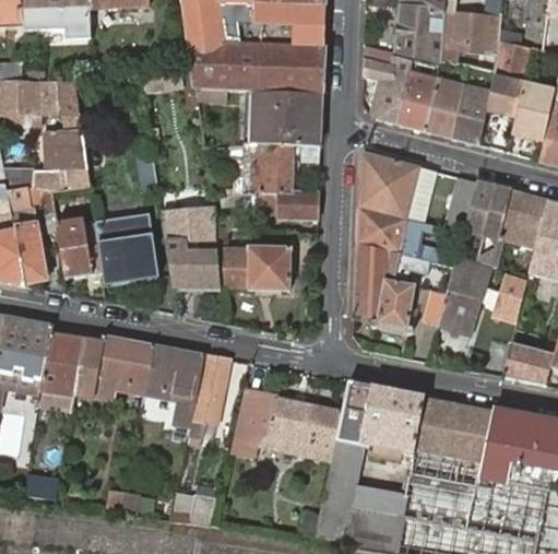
[(0,0),(0,22),(23,22),(21,0),(0,0)]
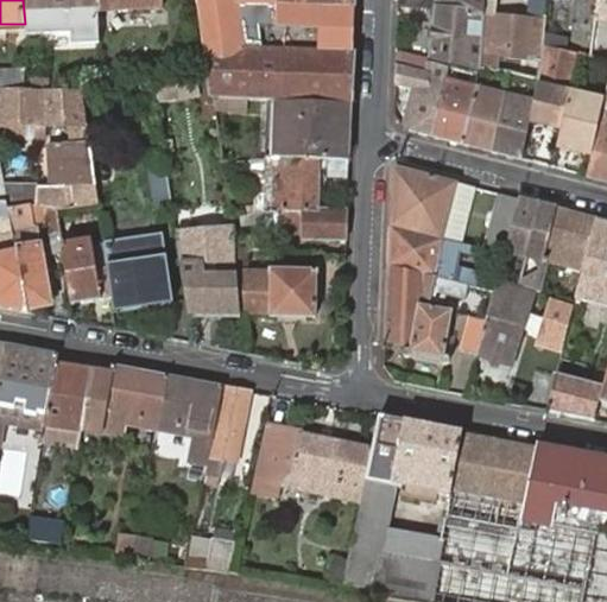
[(23,0),(25,24),(26,29),(71,25),(71,38),(96,36),(97,7),(96,0),(23,0)]
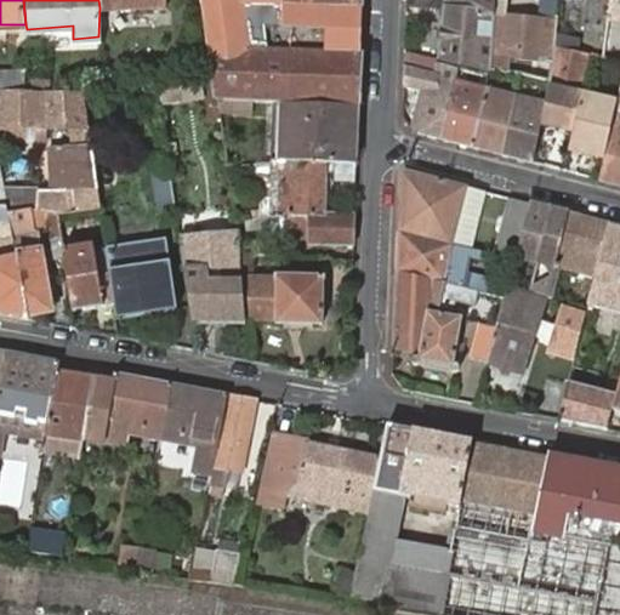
[(200,0),(211,75),(214,96),(217,96),(231,96),(250,97),(278,98),(358,101),(360,50),(249,46),(242,0),(200,0)]
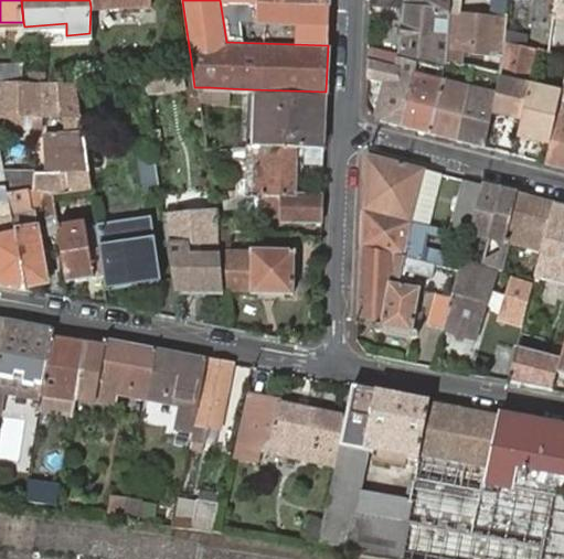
[(220,0),(226,42),(328,45),(329,3),(258,1),(258,0),(220,0)]
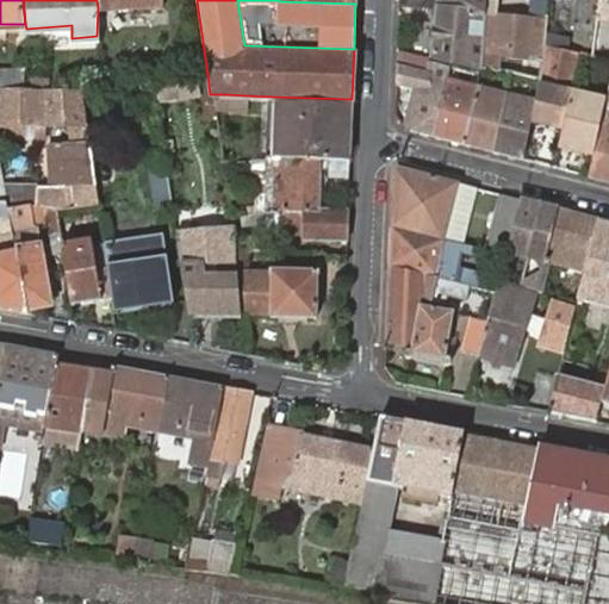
[(485,8),(486,0),(439,0),(432,48),(468,54),(467,61),(477,62),(485,8)]
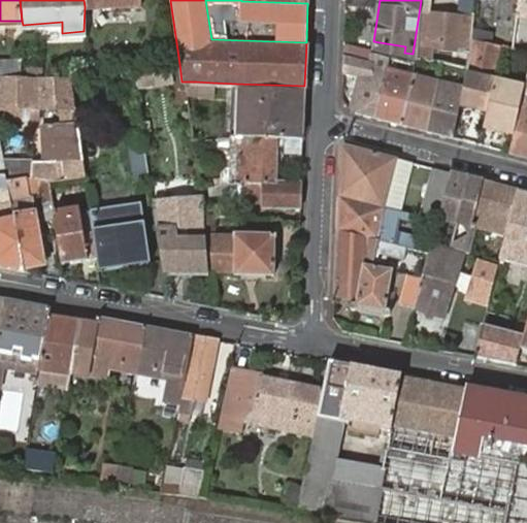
[(470,37),(472,17),(420,7),(413,54),(412,56),(420,57),(423,42),(468,48),(470,37)]
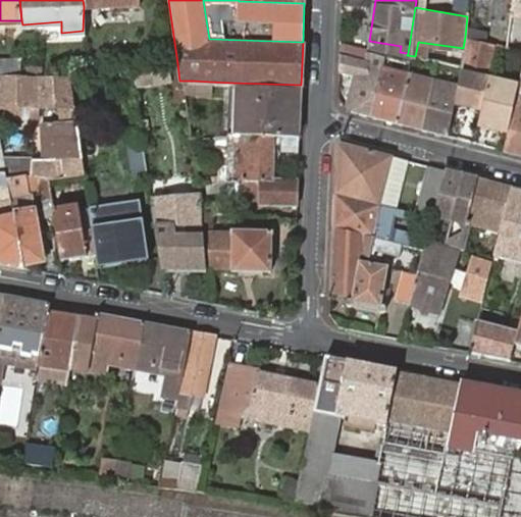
[(490,49),(492,42),(465,37),(463,48),(457,81),(454,100),(480,104),(482,91),(478,91),(485,48),(490,49)]
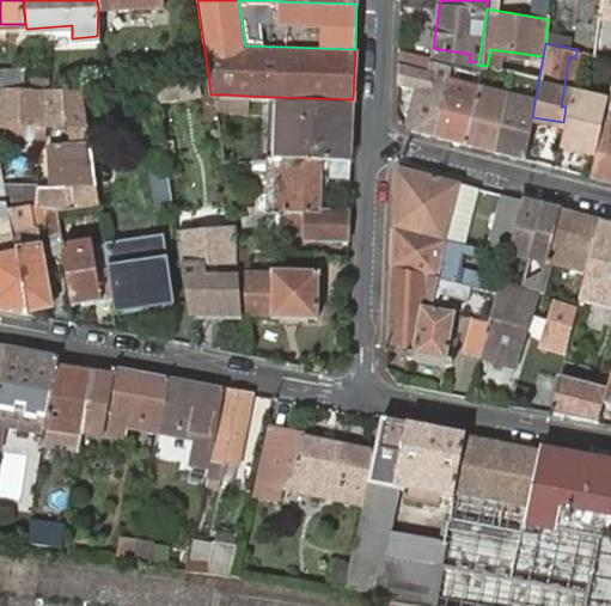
[(448,66),(450,57),(399,47),(398,81),(421,85),(411,127),(438,134),(447,75),(448,66)]
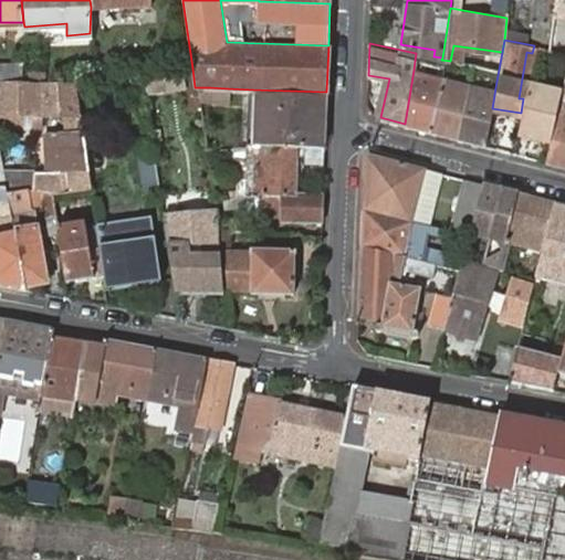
[(430,130),(439,75),(429,73),(430,64),(415,61),(414,70),(405,124),(430,130)]
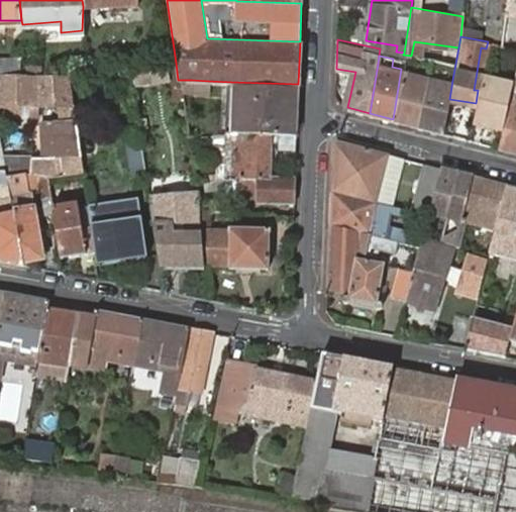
[(500,146),(515,150),(515,57),(512,81),(504,125),(500,146)]
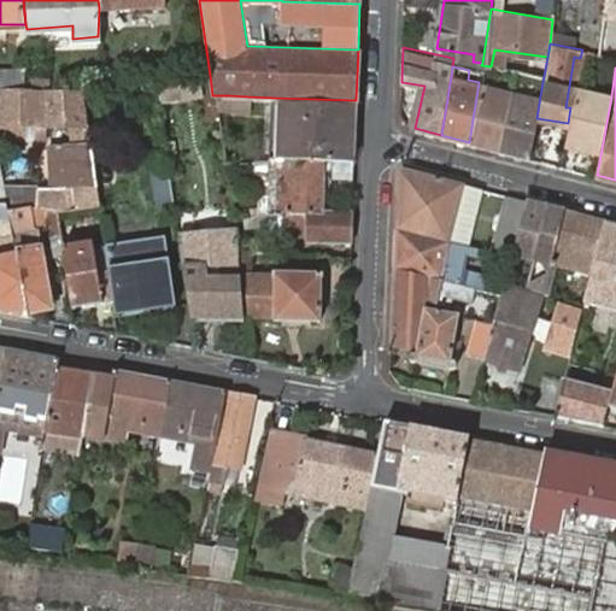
[(497,150),(508,89),(479,82),(469,142),(497,150)]
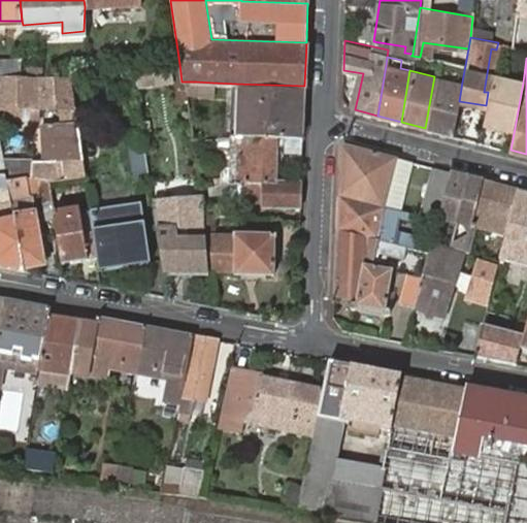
[(0,115),(40,117),(41,123),(46,158),(35,160),(37,176),(44,177),(50,177),(85,172),(72,75),(40,74),(40,78),(0,78),(0,115)]
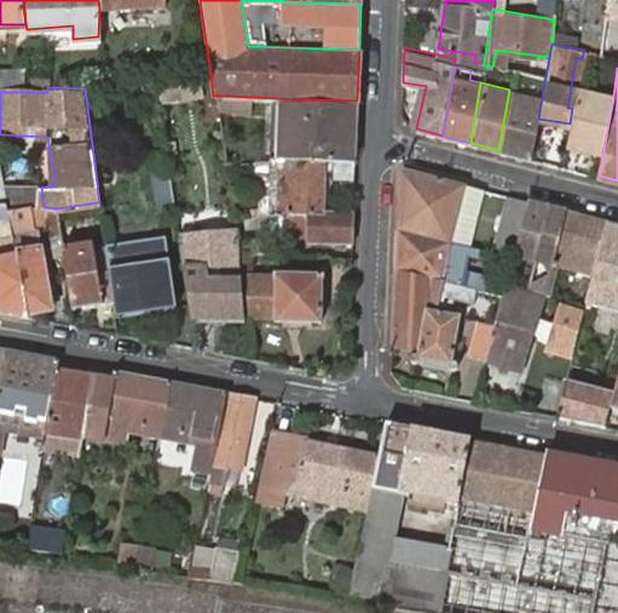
[(566,144),(604,150),(613,97),(576,88),(572,108),(570,123),(566,144)]
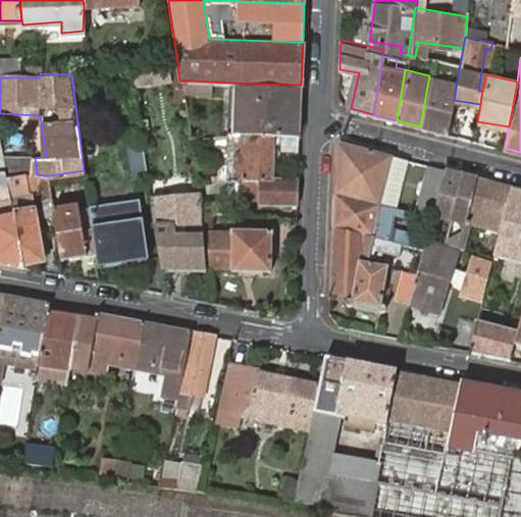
[(454,100),(457,81),(429,75),(420,126),(448,134),(454,100)]
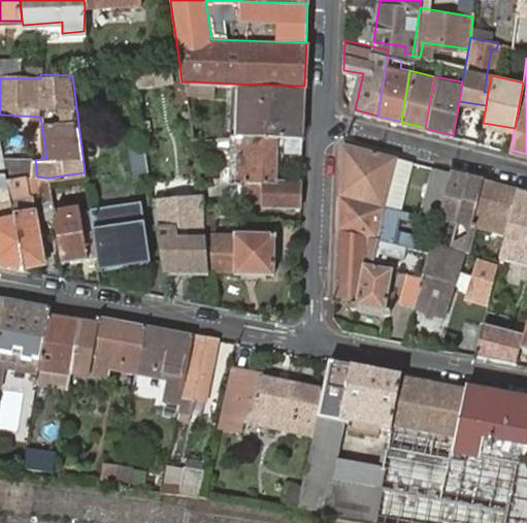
[(196,82),(185,82),(187,94),(197,93),(196,82)]
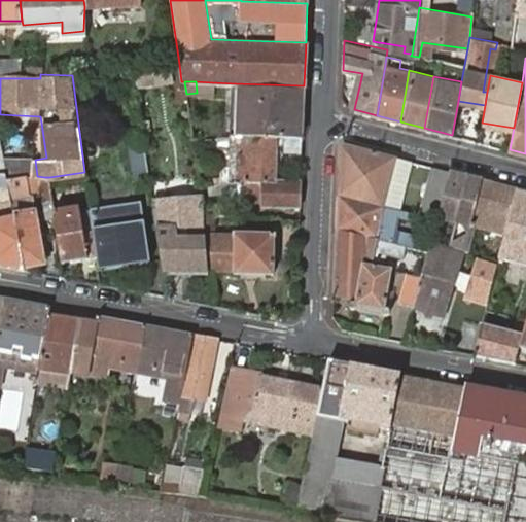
[(212,82),(196,81),(197,93),(211,94),(212,82)]
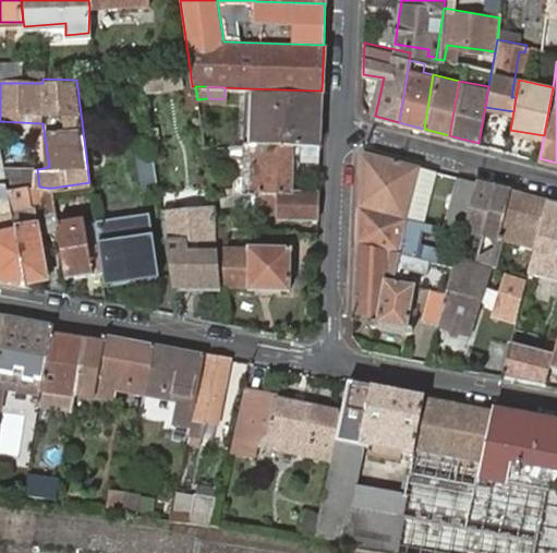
[(254,143),(292,144),(319,145),(322,91),(250,88),(249,143),(254,143)]
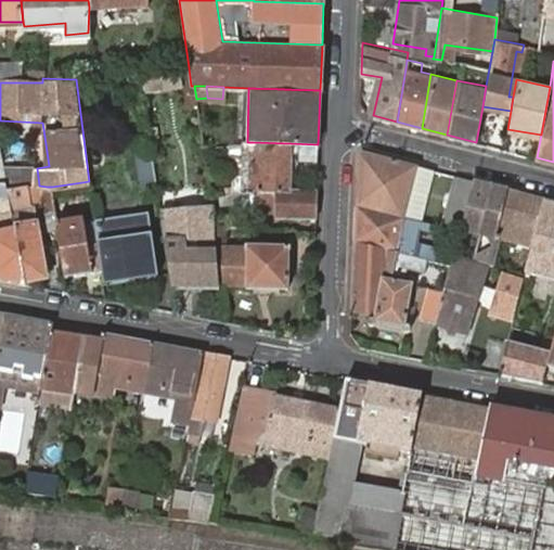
[(242,169),(241,188),(288,190),(291,143),(253,142),(252,170),(242,169)]
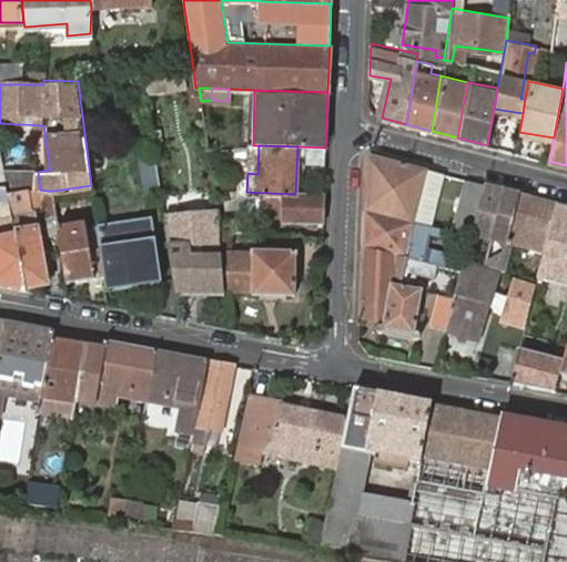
[(253,145),(247,145),(247,173),(257,174),(259,145),(253,145)]
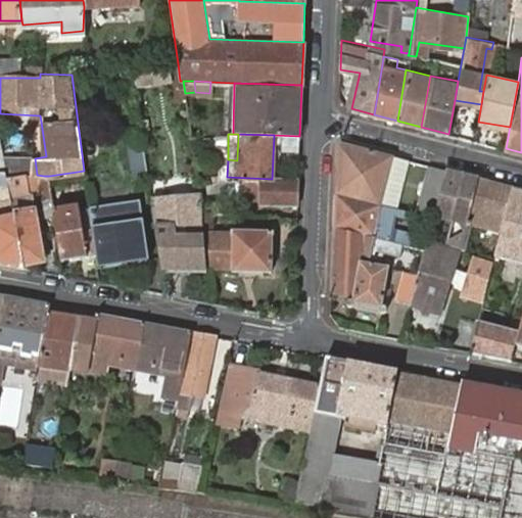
[(121,141),(125,175),(141,173),(138,139),(121,141)]
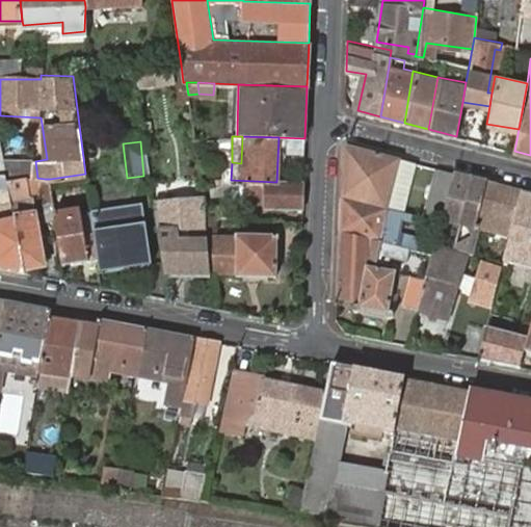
[(341,194),(408,212),(410,203),(402,201),(390,198),(401,156),(343,142),(341,194)]
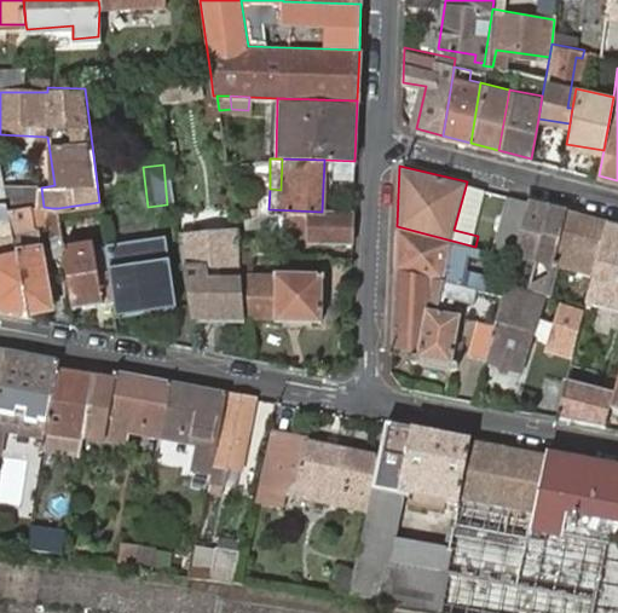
[(454,230),(468,233),(480,186),(467,181),(454,230)]
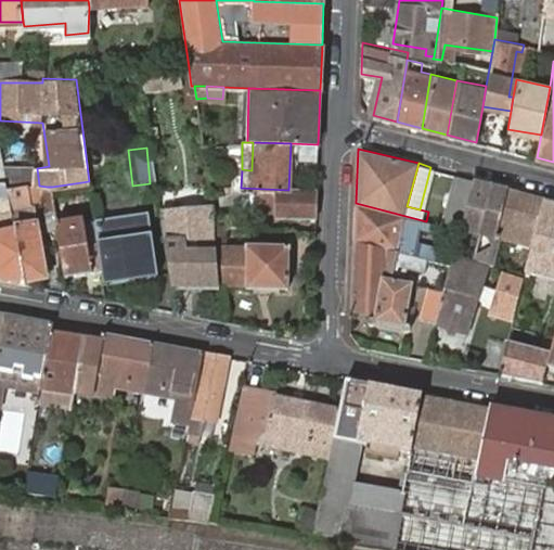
[(460,230),(461,222),(472,177),(455,173),(442,226),(460,230)]
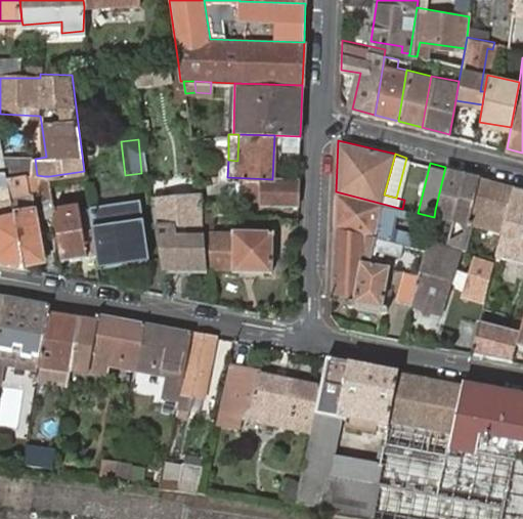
[(503,228),(514,184),(445,167),(435,210),(503,228)]
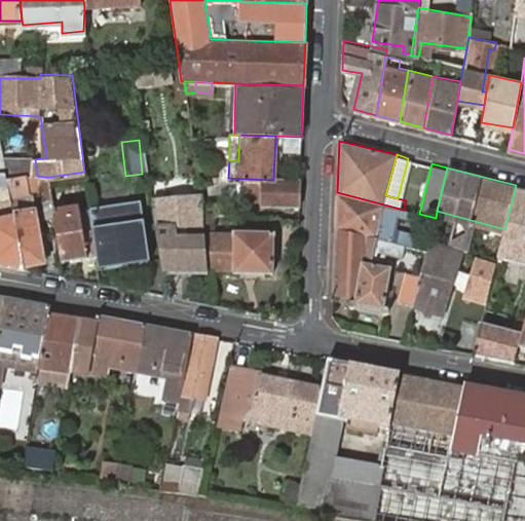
[(0,205),(11,202),(6,178),(5,172),(0,171),(0,205)]
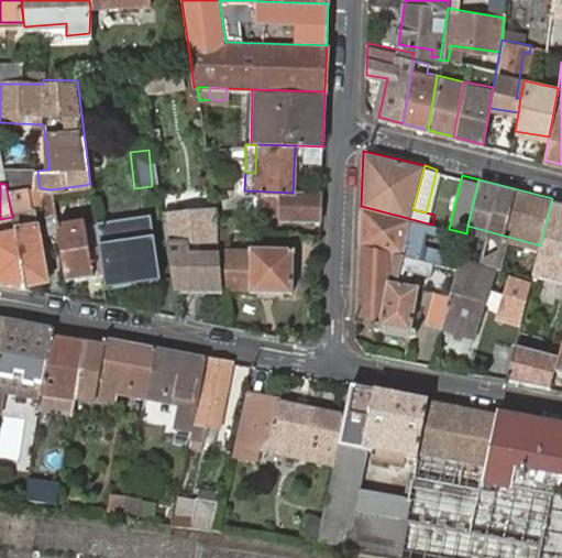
[(7,190),(12,217),(25,283),(47,279),(32,205),(47,189),(40,188),(25,186),(7,190)]
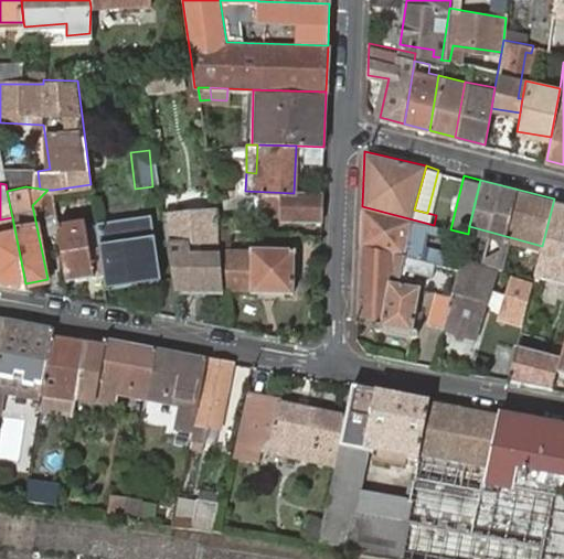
[(245,191),(225,194),(227,211),(248,206),(251,212),(283,211),(283,219),(320,221),(321,193),(294,193),(245,191)]
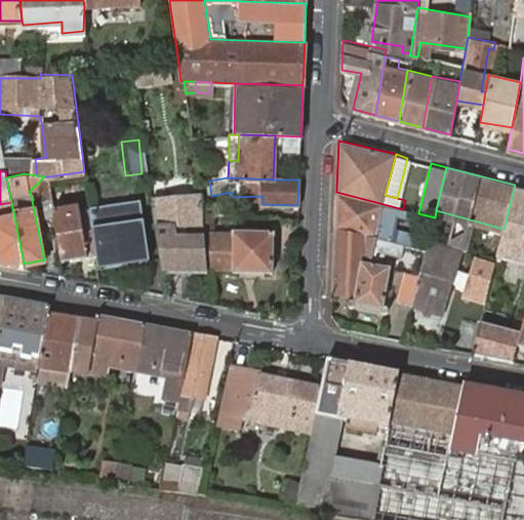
[(523,260),(523,187),(515,185),(504,229),(497,253),(523,260)]
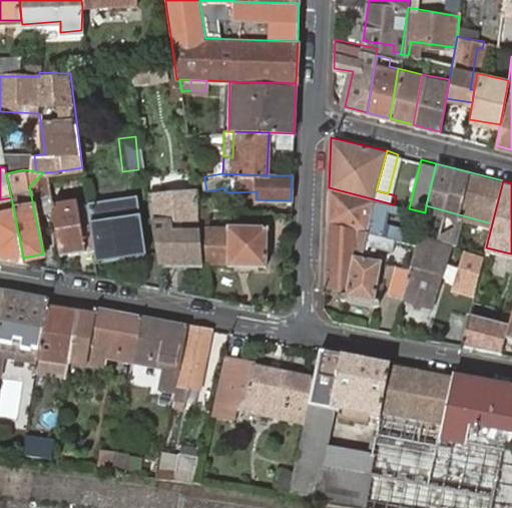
[(405,239),(417,242),(418,237),(420,229),(395,224),(386,222),(389,208),(392,209),(394,204),(329,187),(327,221),(395,237),(405,239)]
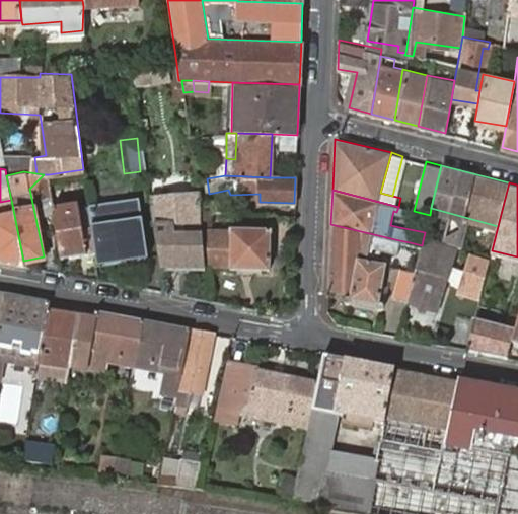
[(146,255),(139,197),(118,200),(117,193),(87,197),(89,209),(89,212),(91,227),(94,252),(108,250),(111,261),(146,255)]
